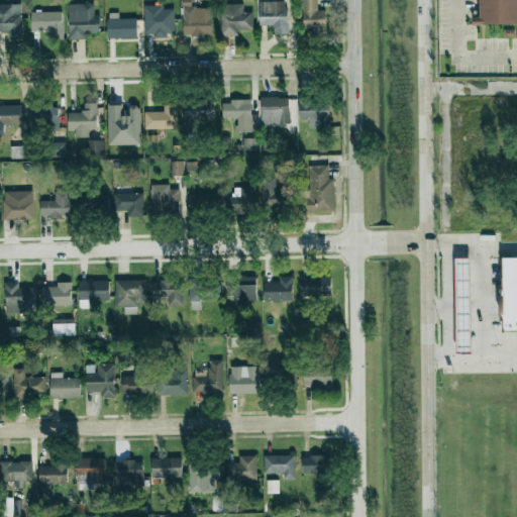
[(317,11),(317,0),(302,0),(303,33),(326,33),(325,10),(317,11)]
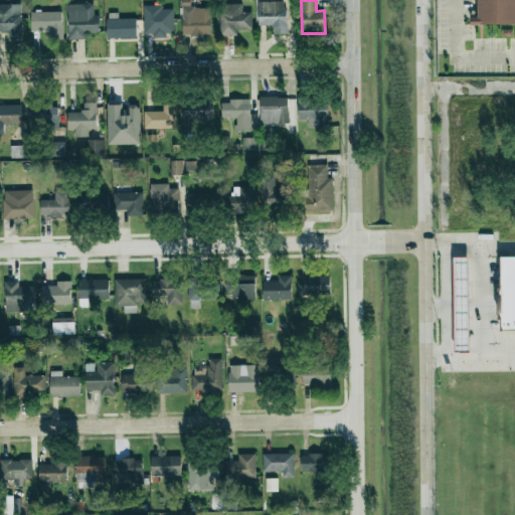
[(514,24),(500,24),(478,25),(477,0),(514,0),(514,24)]
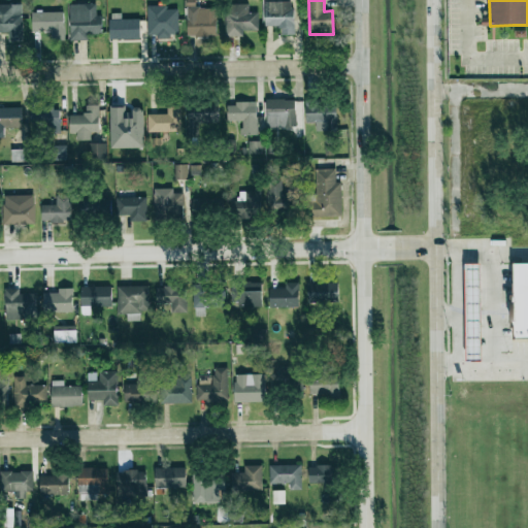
[(264,2),(264,27),(278,26),(279,35),(294,35),(293,2),(264,2)]
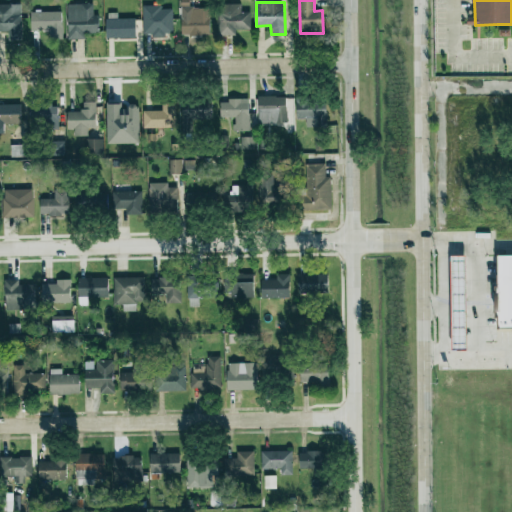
[(21,5),(0,4),(0,31),(9,32),(9,41),(21,41),(21,5)]
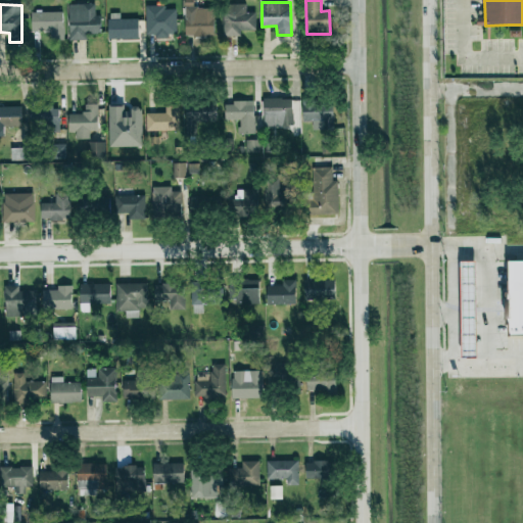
[(69,40),(87,40),(87,34),(101,34),(100,15),(95,15),(95,4),(68,4),(69,40)]
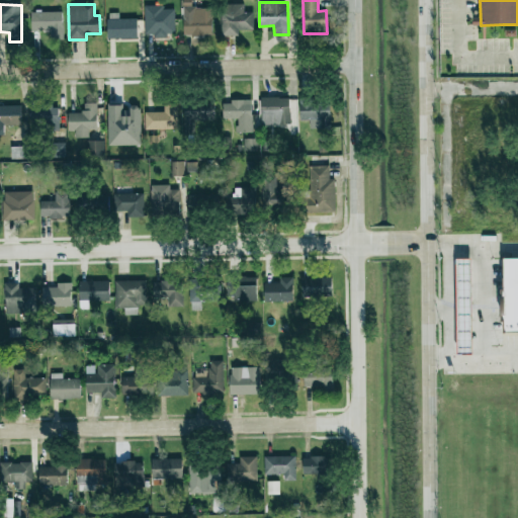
[(253,12),(244,13),(244,4),(221,5),(222,36),(239,35),(239,30),(253,30),(253,12)]
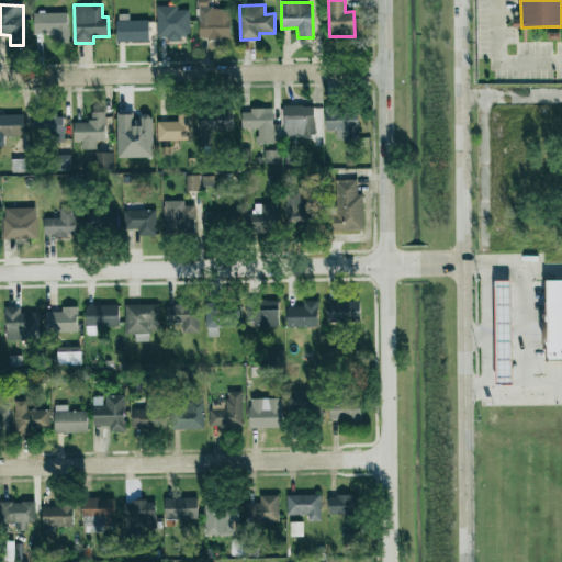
[(190,36),(189,10),(178,10),(178,6),(156,7),(157,37),(167,37),(167,42),(181,42),(181,36),(190,36)]
